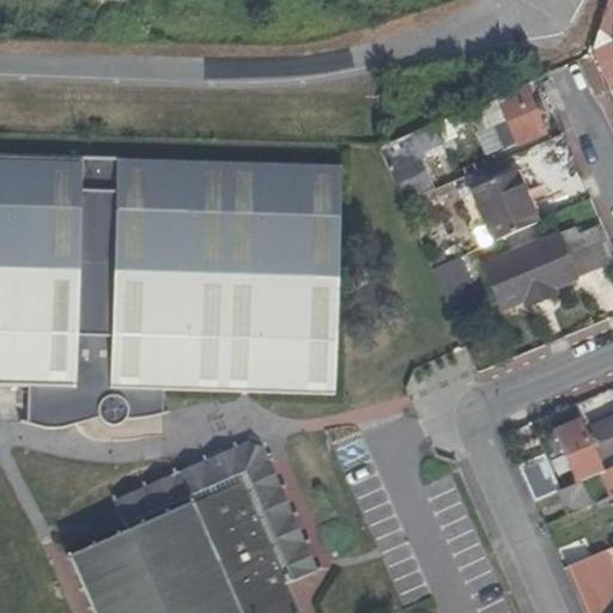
[(605,87),(612,84),(612,44),(610,38),(587,49),(605,87)]
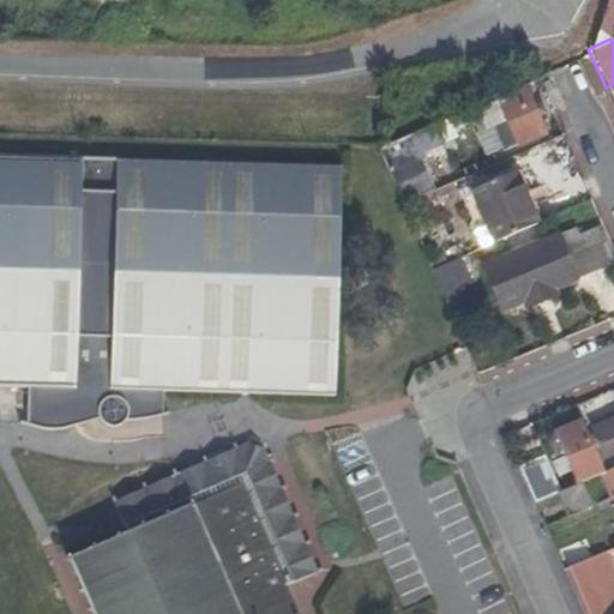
[(541,136),(522,91),(456,119),(464,142),(487,133),(494,150),(507,144),(509,149),(541,136)]
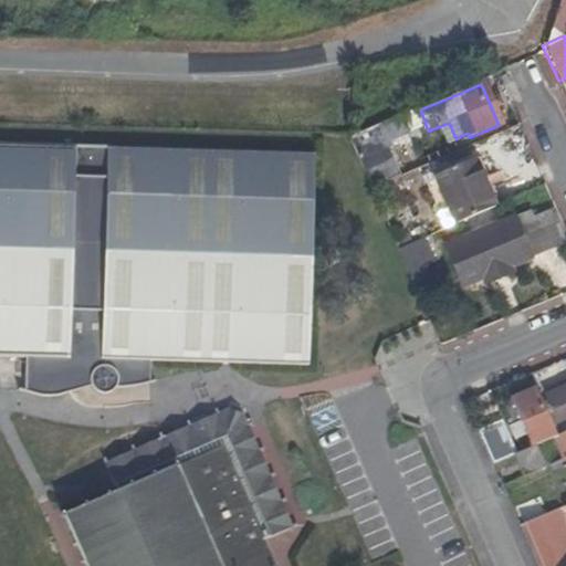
[(398,116),(348,137),(370,187),(397,176),(384,145),(406,135),(398,116)]
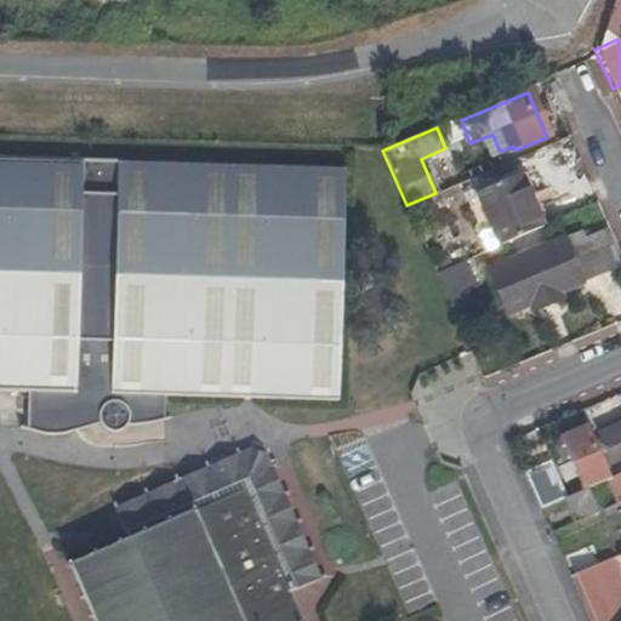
[(0,392),(28,393),(27,431),(46,436),(62,436),(101,425),(103,428),(107,431),(110,433),(114,433),(119,433),(123,431),(126,428),(127,425),(141,425),(165,421),(165,397),(339,402),(346,167),(0,157),(0,392)]
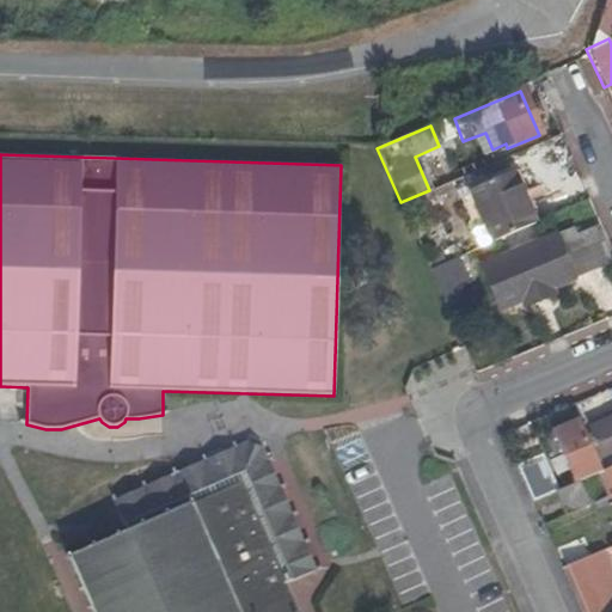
[(508,172),(464,188),(489,242),(532,222),(508,172)]
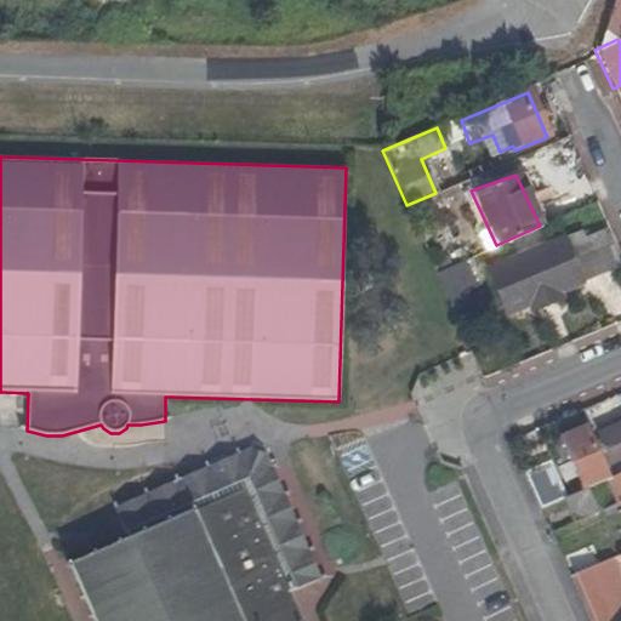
[(485,271),(503,315),(615,265),(599,231),(584,238),(580,231),(579,227),(485,271)]
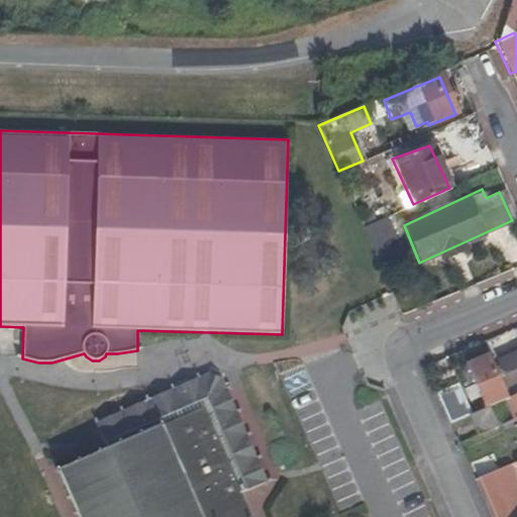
[(374,221),(363,227),(376,256),(388,251),(384,242),(392,239),(383,217),(374,221)]
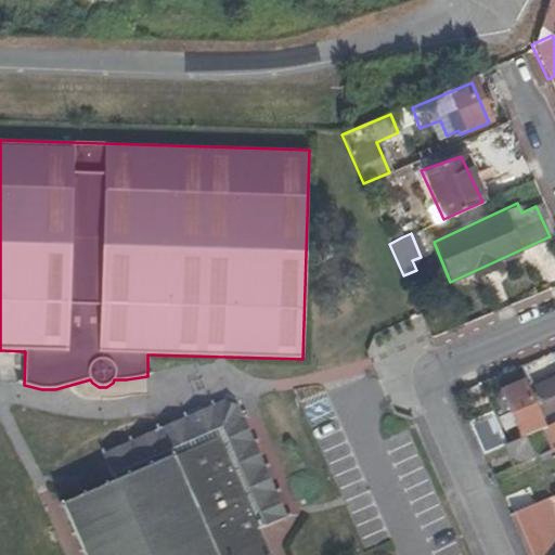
[(533,390),(543,413),(554,407),(554,375),(545,379),(547,385),(533,390)]
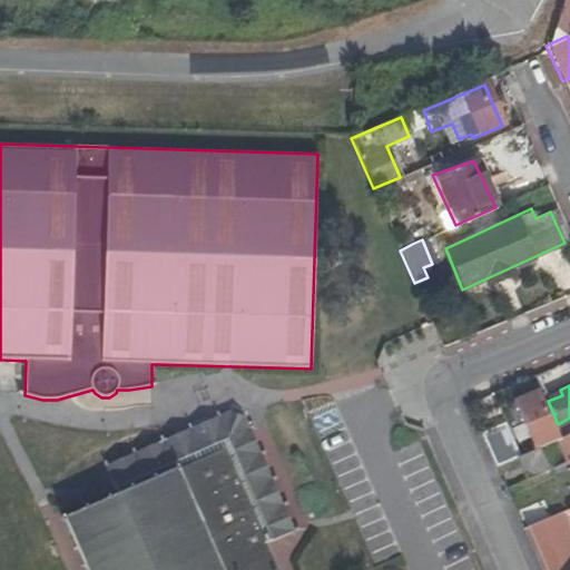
[(533,393),(511,402),(531,449),(539,445),(558,439),(552,425),(549,419),(544,420),(533,393)]
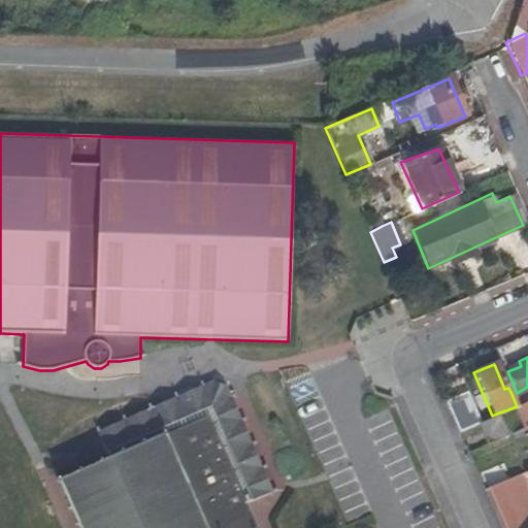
[(203,391),(99,436),(110,463),(60,485),(77,527),(256,527),(244,502),(270,491),(227,395),(225,396),(223,389),(215,387),(204,392),(203,391)]
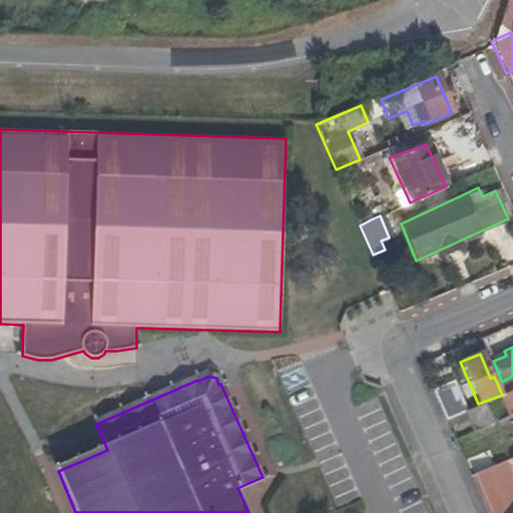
[(512,389),(512,376),(502,382),(497,383),(502,395),(506,393),(512,389)]
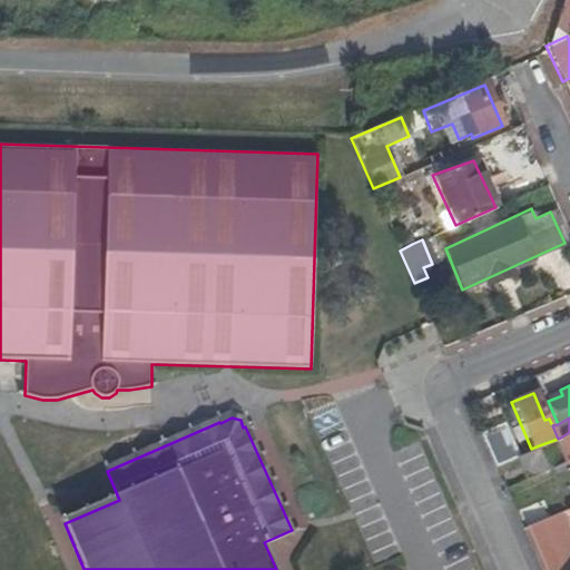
[(502,424),(481,433),(494,465),(516,457),(502,424)]
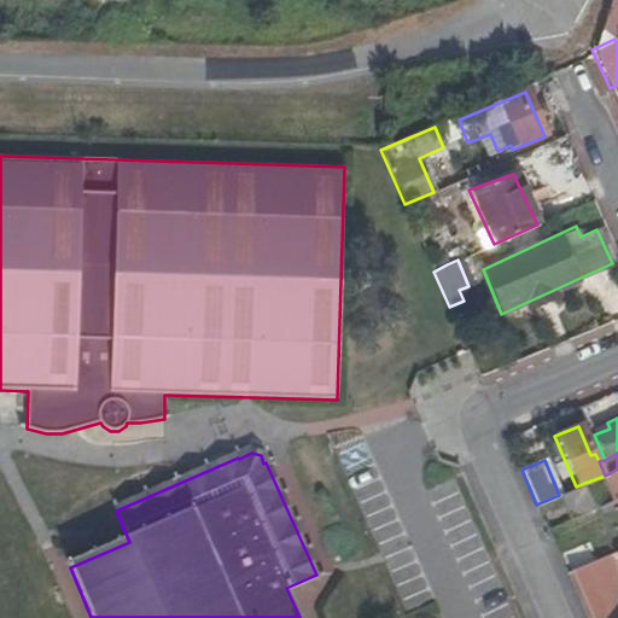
[(617,540),(612,530),(587,541),(594,558),(617,547),(617,540)]
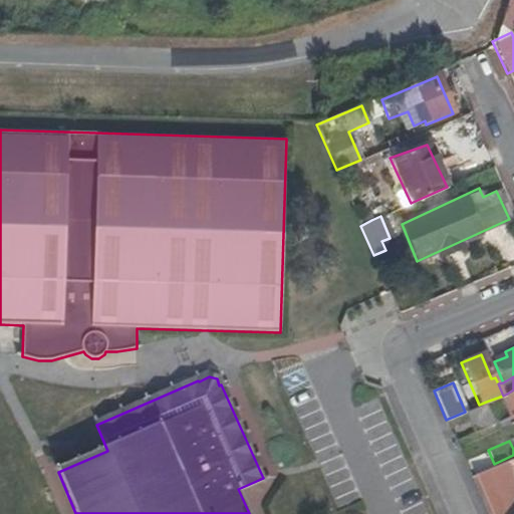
[(494,464),(488,450),(467,459),(473,473),(489,466),(494,464)]
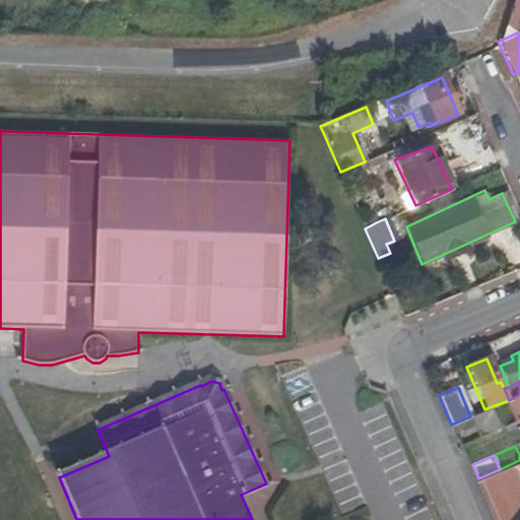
[(519,460),(500,469),(503,478),(511,480),(519,475),(519,460)]
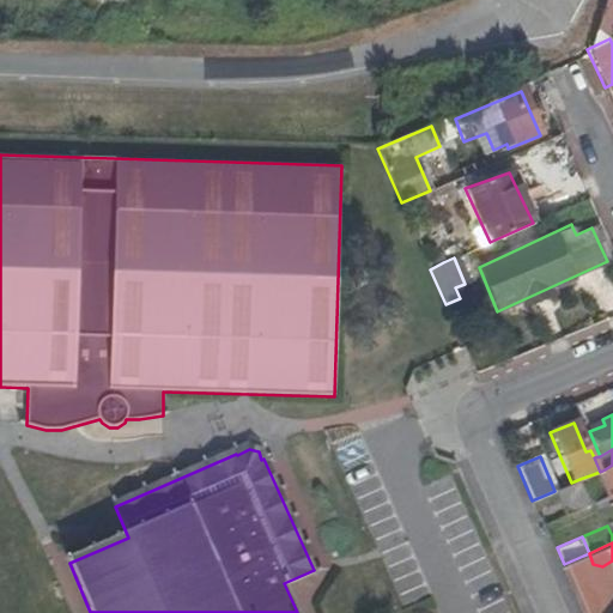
[(607,612),(583,556),(564,564),(560,566),(581,612),(607,612)]
